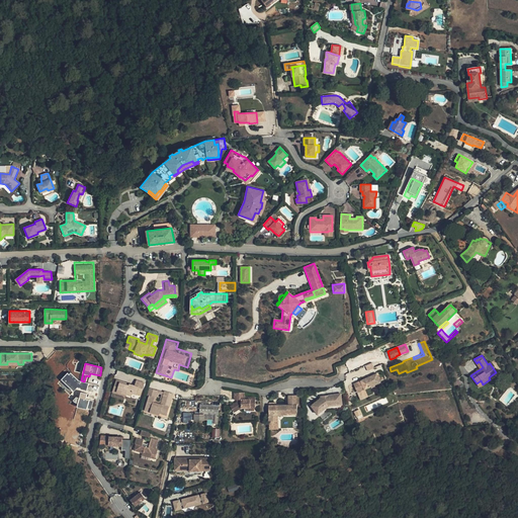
[(417,368),(407,372),(409,378),(411,377),(412,378),(413,379),(414,379),(415,379),(416,379),(417,378),(417,377),(418,377),(418,376),(418,374),(419,374),(417,368)]
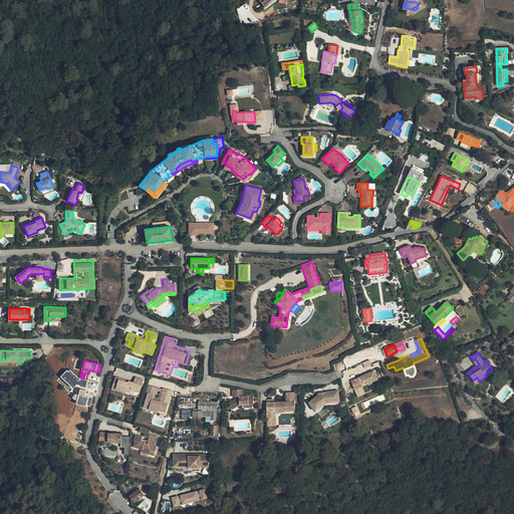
[(396,370),(394,366),(388,368),(391,374),(397,372),(396,370)]
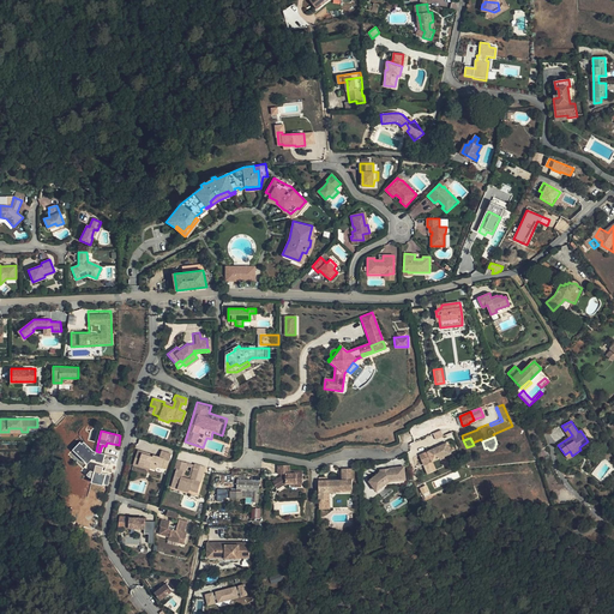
[(103,459),(83,440),(73,450),(72,449),(71,450),(86,464),(94,457),(100,463),(103,459)]
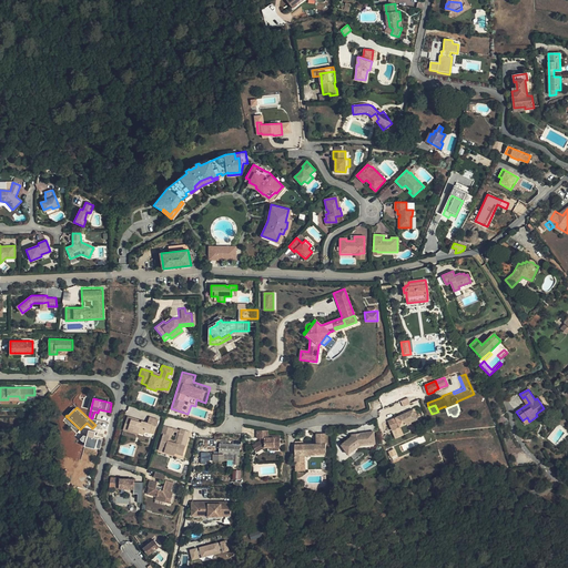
[(413,409),(387,421),(392,430),(399,427),(406,424),(409,422),(417,419),(413,409)]
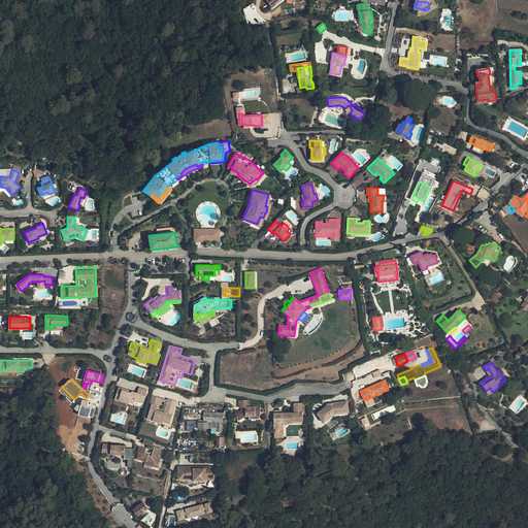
[(122,389),(118,387),(114,399),(128,403),(129,402),(124,400),(124,398),(120,397),(122,389)]
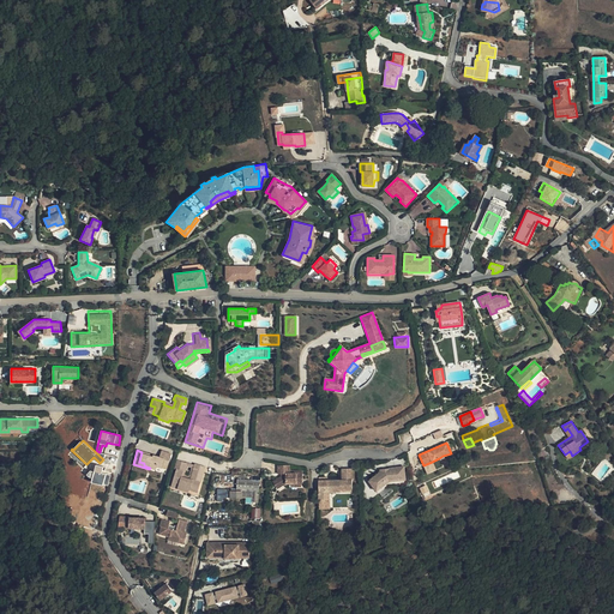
[(142,452),(139,462),(144,463),(144,465),(150,468),(156,469),(156,467),(166,469),(170,455),(161,451),(158,457),(152,455),(151,458),(146,456),(148,453),(142,452)]
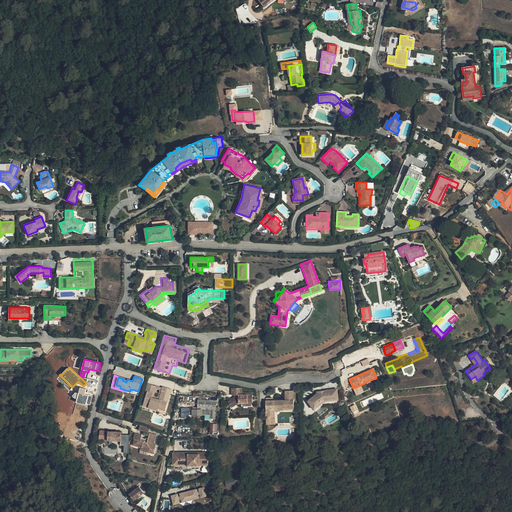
[(154,386),(147,384),(145,391),(146,392),(143,402),(148,403),(147,407),(157,410),(157,408),(164,410),(170,389),(161,386),(161,388),(158,399),(151,397),(154,386)]
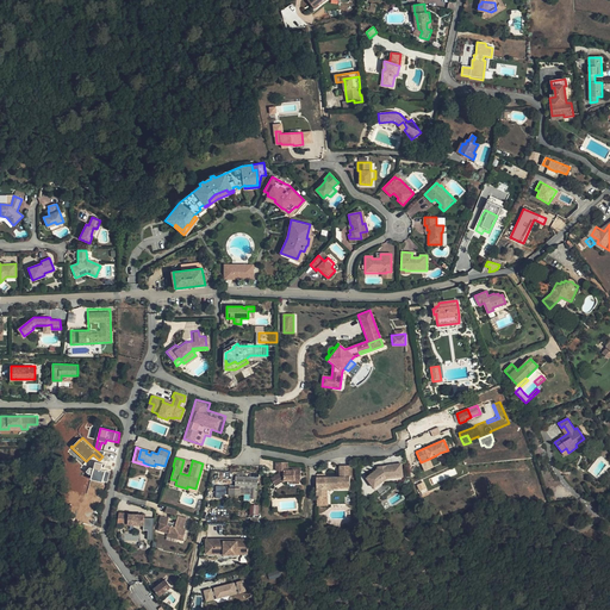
[(429,459),(421,462),(424,472),(433,468),(429,459)]
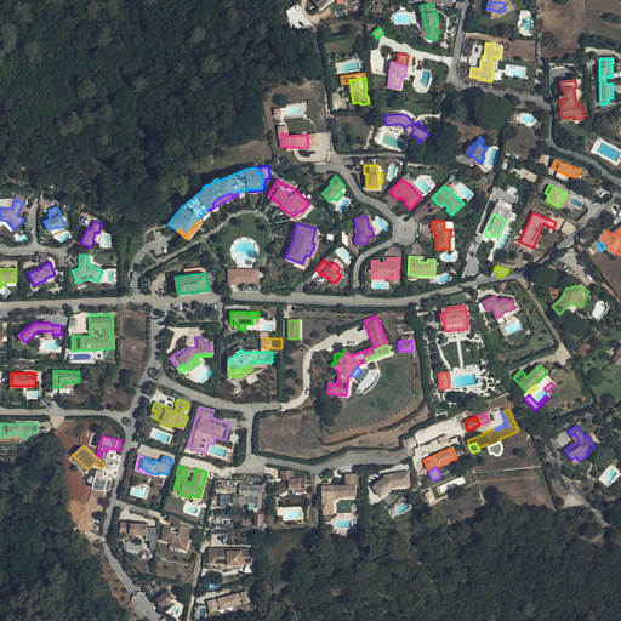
[(187,468),(183,482),(192,484),(195,471),(187,468)]
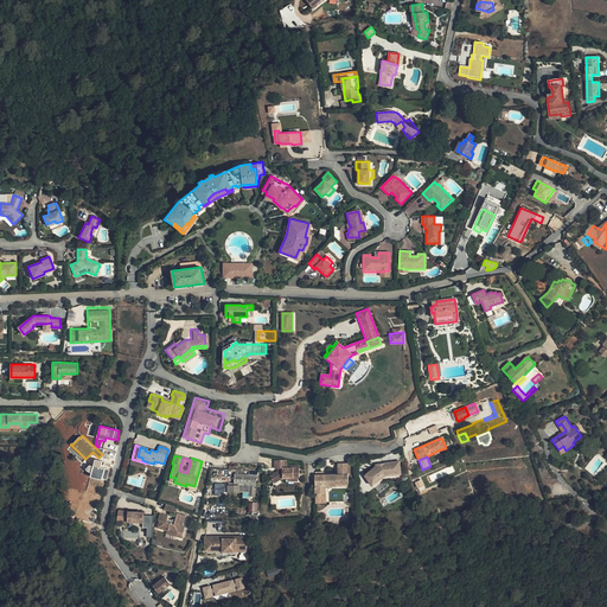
[(107,481),(109,470),(101,467),(102,461),(94,459),(90,477),(107,481)]
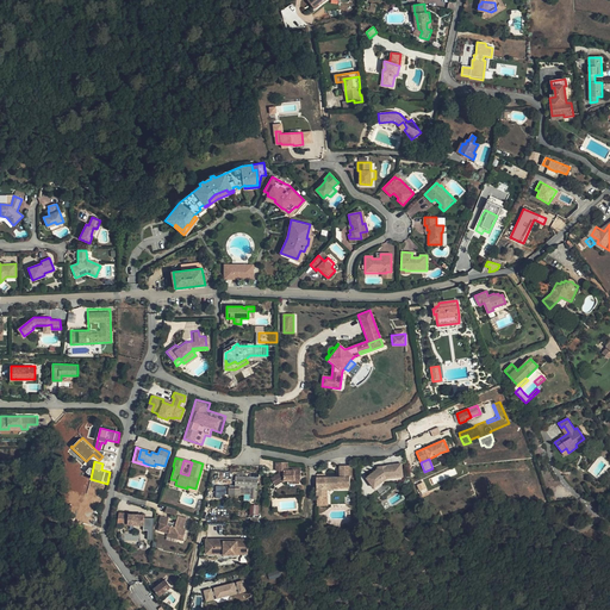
[(288,462),(277,462),(277,471),(280,471),(280,473),(271,479),(275,486),(285,480),(287,480),(300,480),(302,480),(302,468),(288,468),(288,462)]
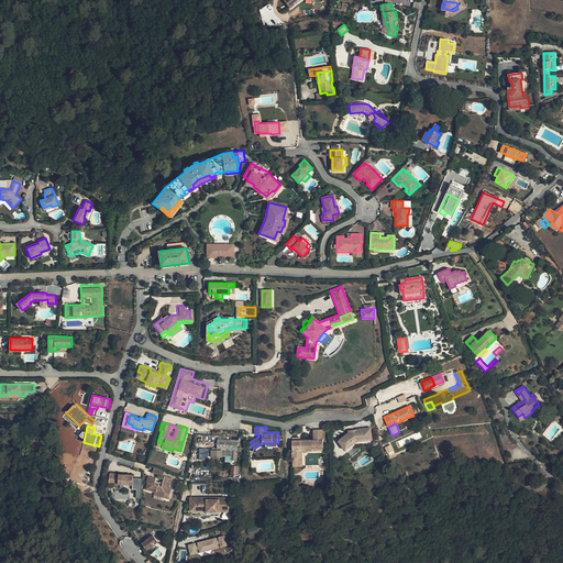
[(348,432),(338,441),(345,450),(356,441),(371,440),(370,428),(356,429),(356,431),(348,432)]
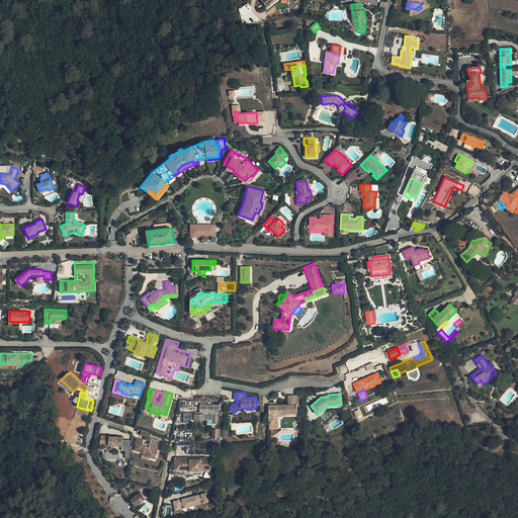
[(268,405),(268,420),(277,420),(277,419),(282,414),(291,414),(291,413),(296,413),(296,395),(288,395),(288,405),(268,405)]
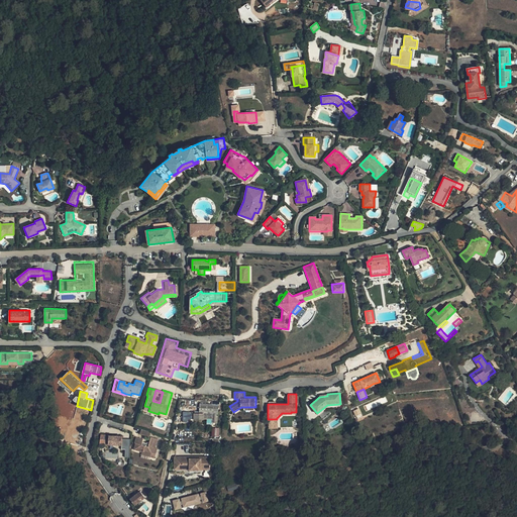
[(218,405),(200,404),(199,412),(200,413),(200,414),(195,414),(186,414),(186,418),(195,418),(195,420),(204,420),(204,419),(207,419),(207,422),(208,422),(208,423),(211,423),(211,425),(213,425),(213,422),(217,423),(217,413),(218,414),(218,405)]
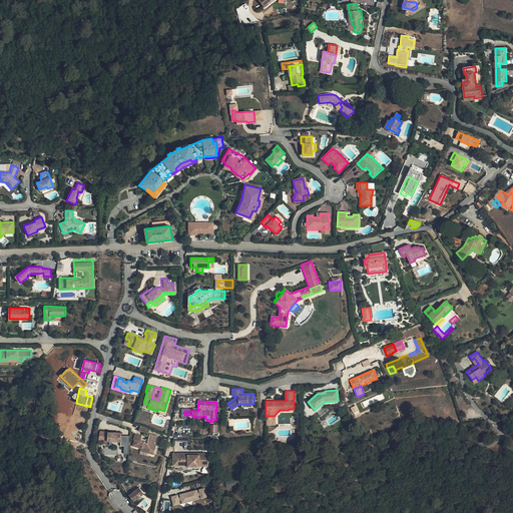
[(325,402),(315,410),(316,412),(324,406),(339,404),(338,401),(325,402)]
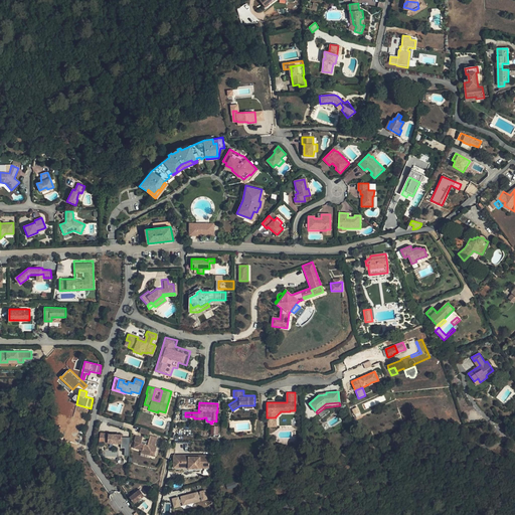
[(150,430),(141,427),(140,433),(148,436),(150,430)]
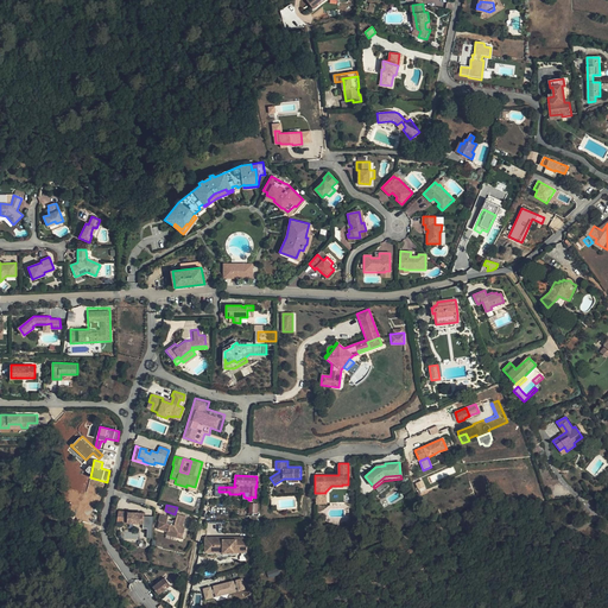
[(128,512),(124,512),(122,523),(144,524),(144,513),(133,513),(132,514),(131,514),(131,513),(128,513),(128,512)]
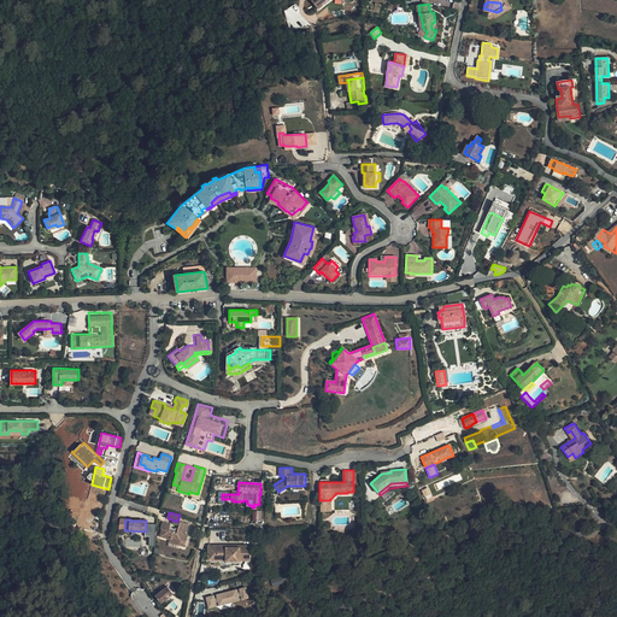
[(171,524),(163,523),(160,529),(163,530),(160,536),(170,540),(169,542),(180,546),(181,541),(186,542),(188,535),(186,535),(188,524),(181,522),(178,530),(170,528),(171,524)]
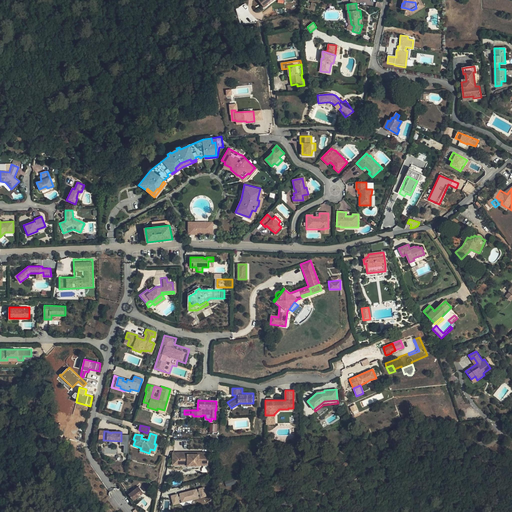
[(180,452),(173,452),(173,458),(180,458),(180,465),(187,465),(187,463),(208,463),(208,453),(204,452),(204,454),(193,454),(193,452),(188,452),(188,454),(180,454),(180,452)]
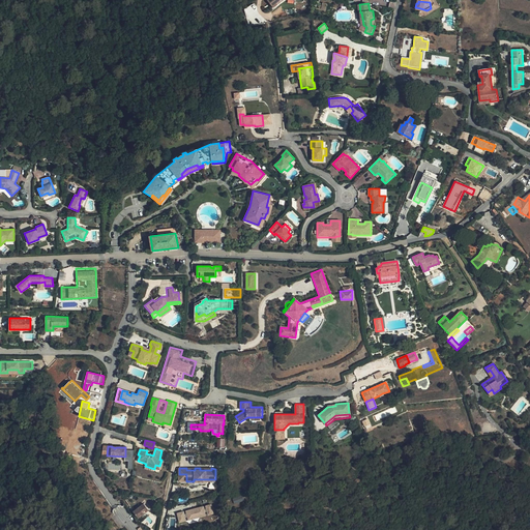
[(213,503),(177,512),(179,524),(216,514),(213,503)]
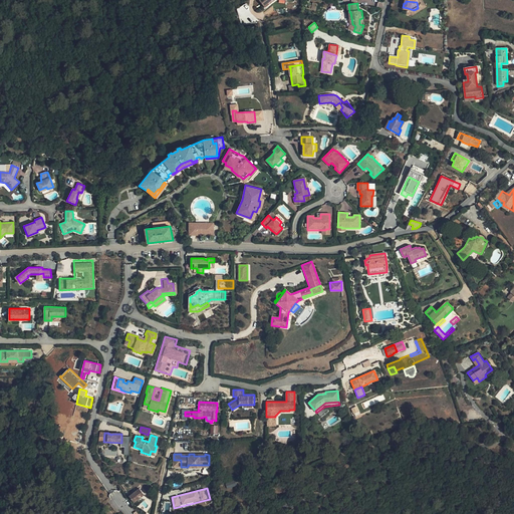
[(124,490),(122,492),(132,505),(134,503),(144,495),(140,489),(130,497),(124,490)]
